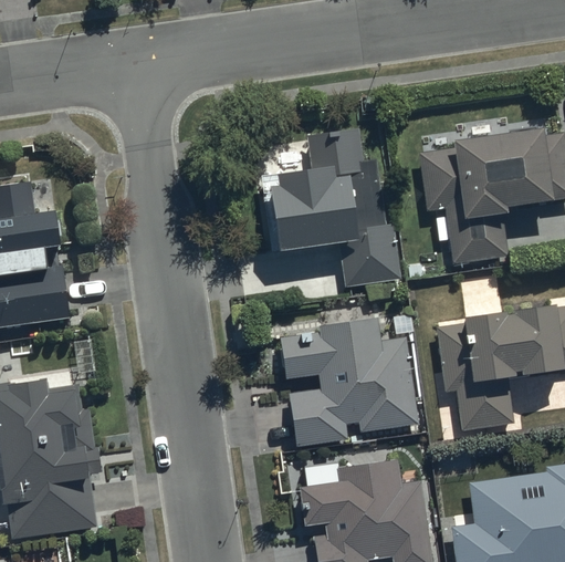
[(543,123),(456,134),(457,146),(418,151),(427,209),(446,207),(456,263),(509,253),(501,210),(511,209),(510,201),(553,194),(554,200),(564,197),(564,148),(562,133),(545,135),(543,123)]
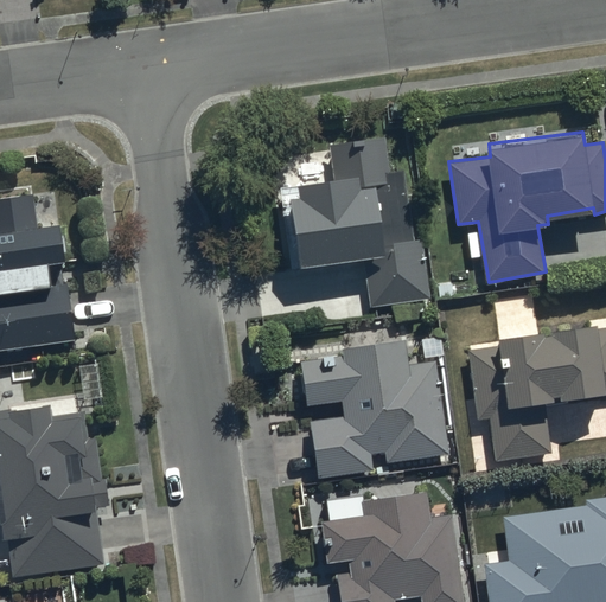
[(300,190),(291,191),(301,263),(364,254),(372,307),(403,302),(406,314),(423,312),(422,301),(429,300),(420,239),(414,241),(403,170),(389,172),(383,135),(329,143),(333,172),(299,177),(300,190)]
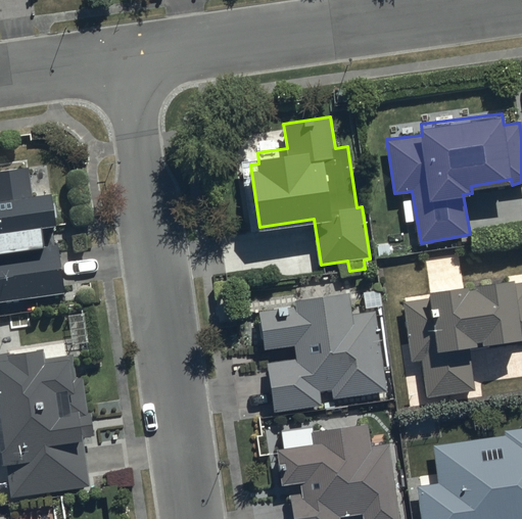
[(0,301),(63,291),(56,245),(47,246),(44,223),(56,221),(52,190),(32,192),(28,164),(0,168),(0,301)]
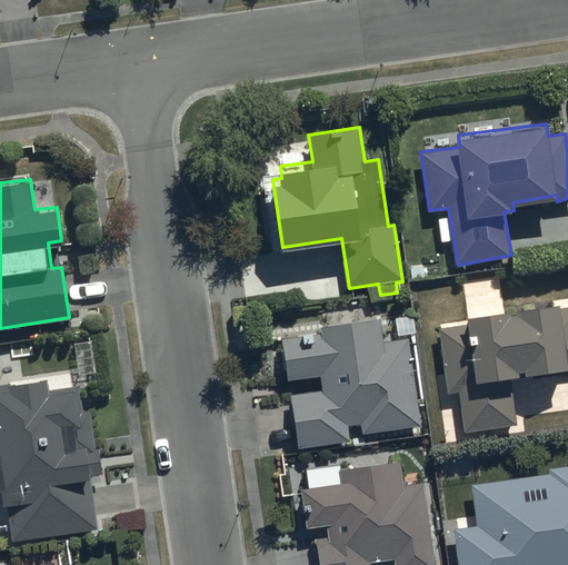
[(469,324),(437,328),(447,393),(458,392),(464,432),(517,424),(509,373),(567,363),(567,306),(561,308),(560,298),(467,313),(469,324)]
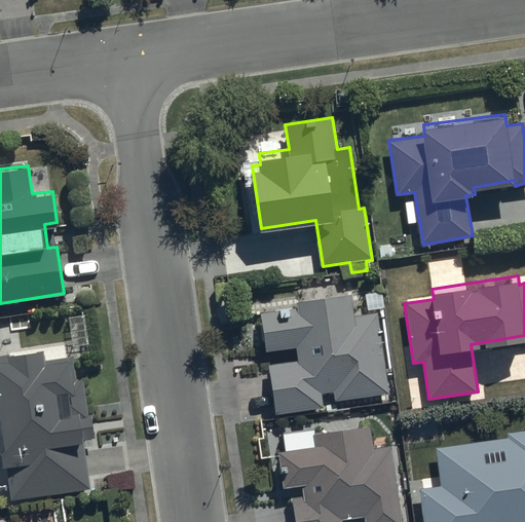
[(298,309),(261,313),(267,350),(295,346),(297,362),(270,366),(276,415),(321,409),(319,395),(335,393),(336,401),(388,394),(377,315),(355,319),(351,294),(297,301),(298,309)]
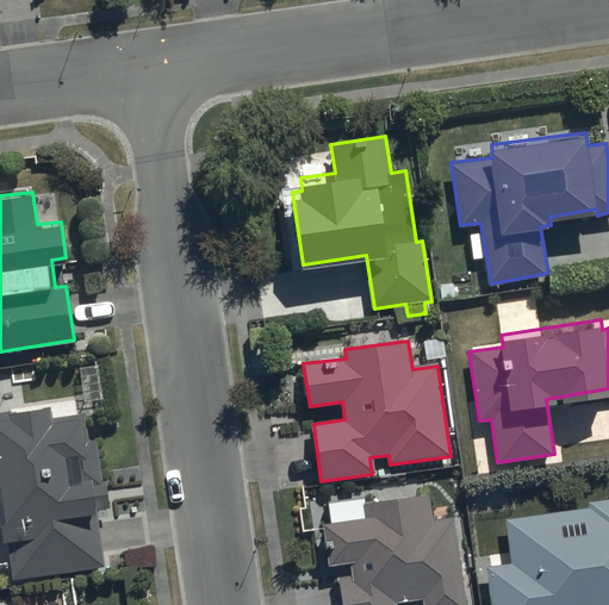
[(10,412),(0,412),(0,522),(2,522),(5,537),(8,536),(13,579),(105,567),(98,507),(109,506),(105,479),(103,479),(97,437),(87,438),(84,413),(53,417),(50,400),(8,405),(10,412)]
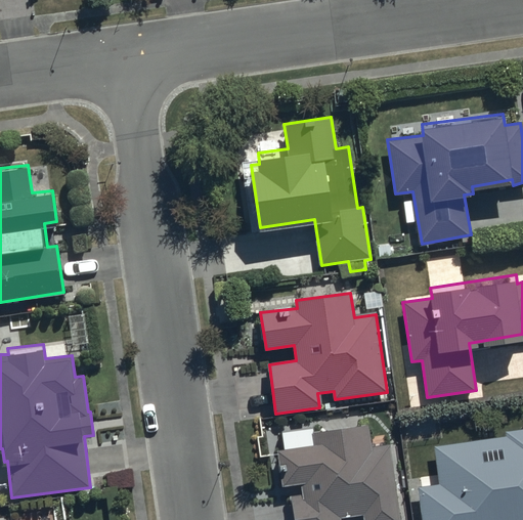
[(314,445),(278,449),(282,484),(302,482),(303,493),(290,495),(293,519),(343,519),(364,516),(364,519),(400,519),(390,445),(372,448),(368,425),(313,432),(314,445)]
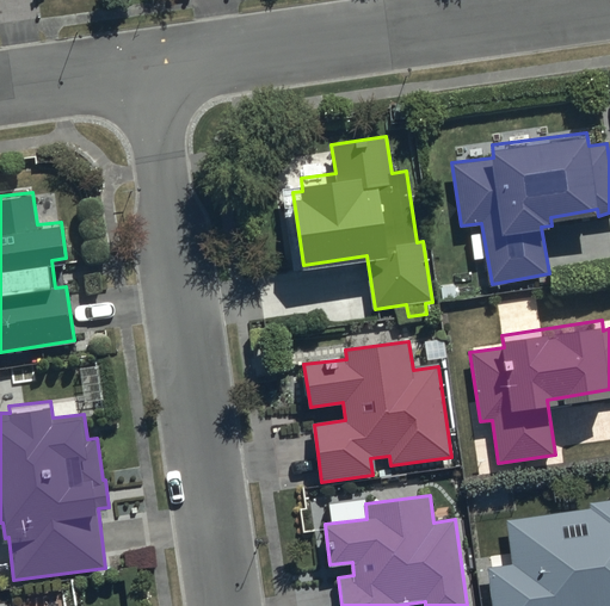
[(590,508),(506,520),(512,564),(487,568),(492,605),(609,605),(609,498),(589,501),(590,508)]
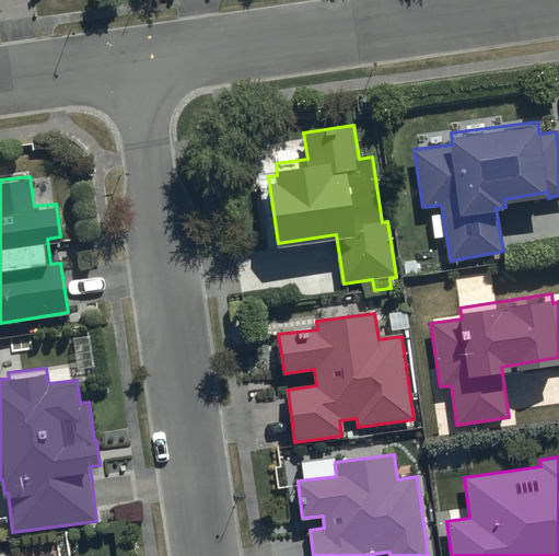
All buildings are outlined.
